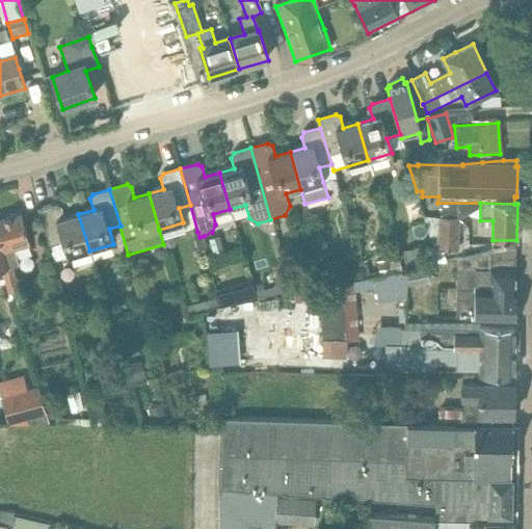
[(56,205),(38,210),(45,230),(49,246),(51,246),(62,242),(68,258),(71,257),(74,268),(92,262),(89,250),(78,214),(63,218),(61,208),(56,205)]
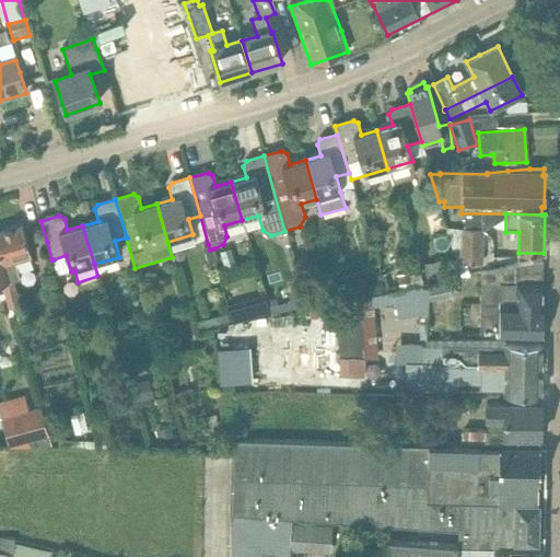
[(2,286),(6,299),(16,296),(13,283),(20,281),(14,264),(31,258),(22,227),(0,232),(0,256),(8,285),(2,286)]
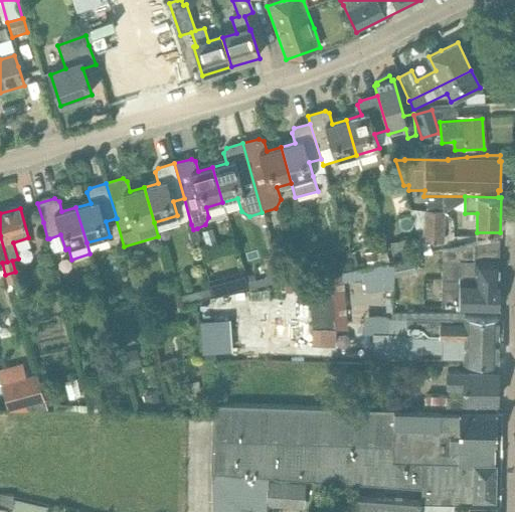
[(410,213),(410,222),(418,244),(443,245),(444,213),(442,213),(410,213)]
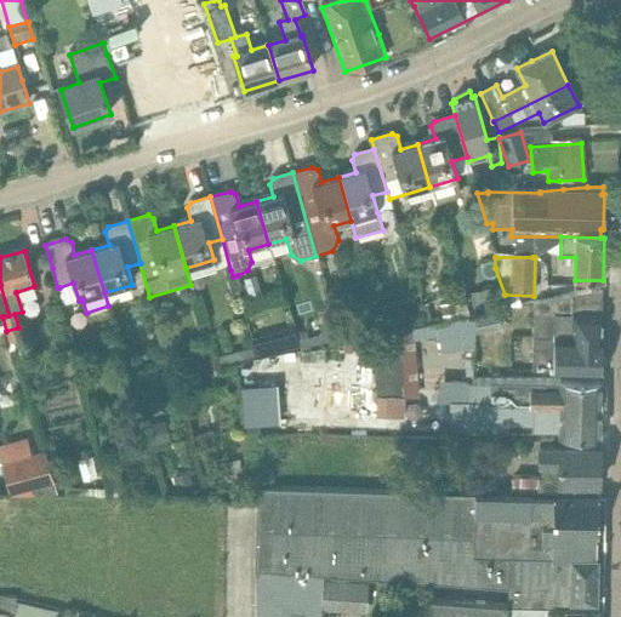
[(485,292),(468,297),(471,303),(473,313),(474,313),(490,308),(485,292)]
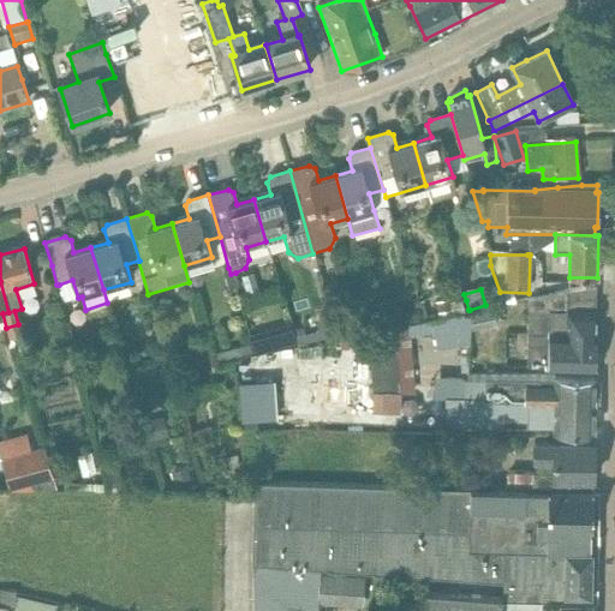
[(527,303),(527,336),(508,335),(508,369),(548,370),(596,371),(596,337),(593,337),(593,336),(595,301),(585,301),(567,304),(565,294),(527,303)]
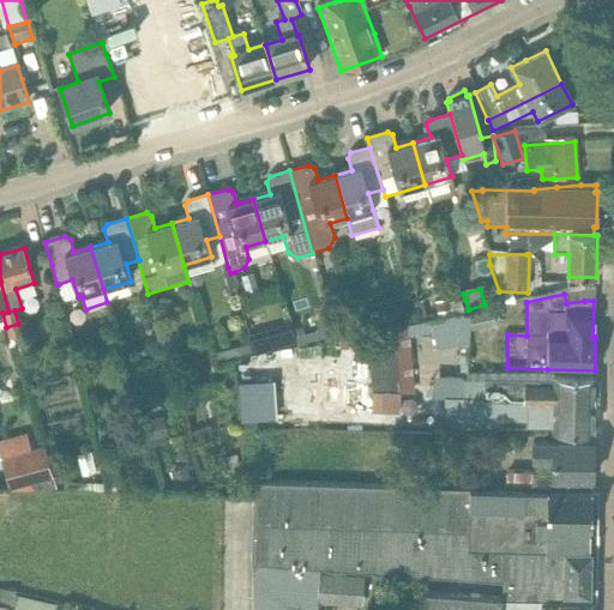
[(449,301),(435,303),(438,315),(451,312),(449,301)]
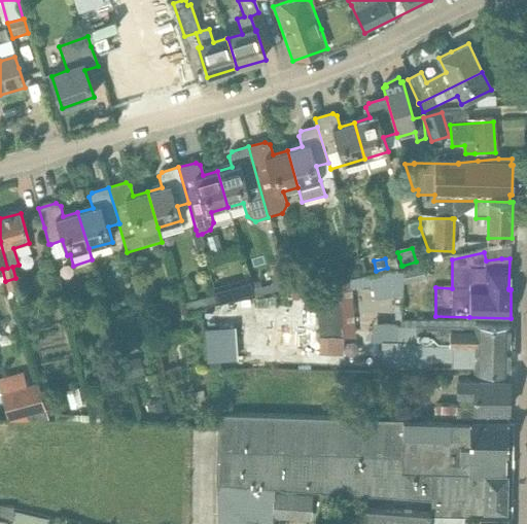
[(15,278),(5,281),(8,293),(14,291),(19,290),(15,278)]
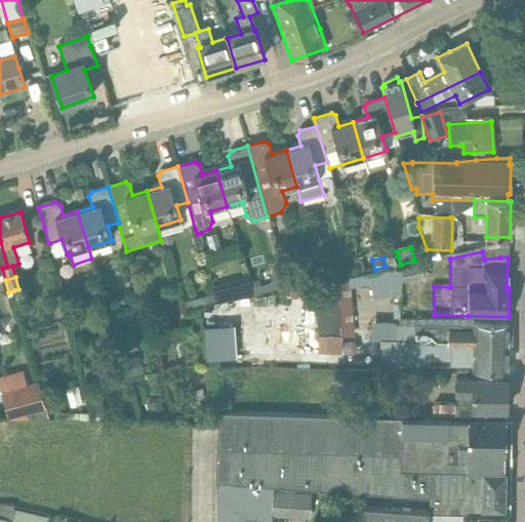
[(337,281),(325,283),(314,286),(318,335),(342,336),(337,281)]
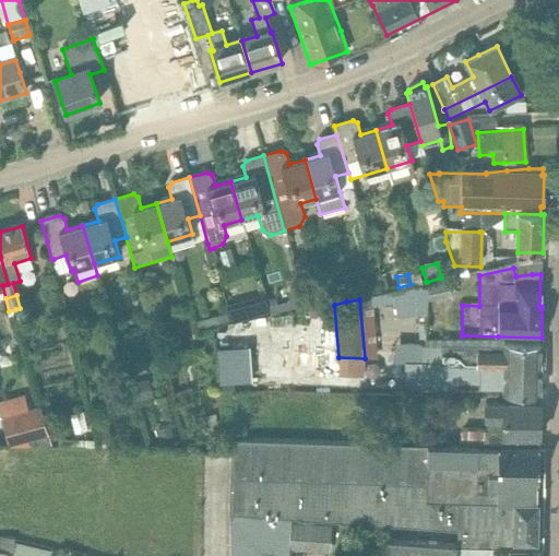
[(20,308),(15,309),(19,323),(33,319),(30,306),(20,308)]
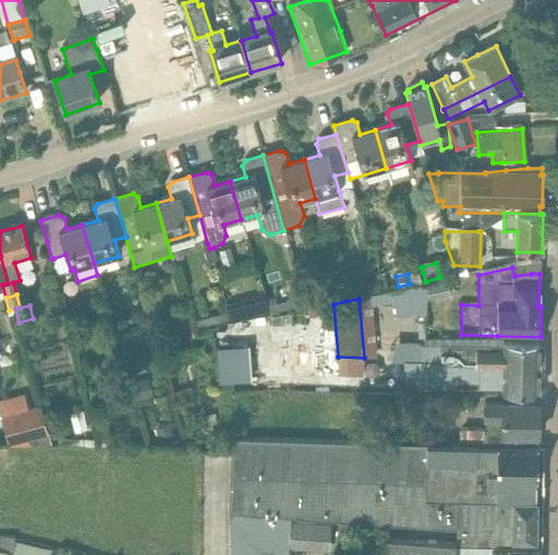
[(238,305),(228,309),(232,325),(247,321),(245,310),(238,305)]
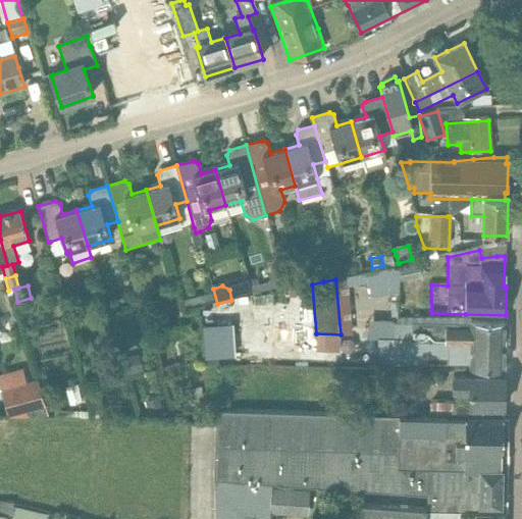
[(507,347),(507,325),(505,325),(505,323),(470,323),(470,325),(394,324),(393,341),(411,341),(411,342),(471,343),(471,346),(505,347),(507,347)]
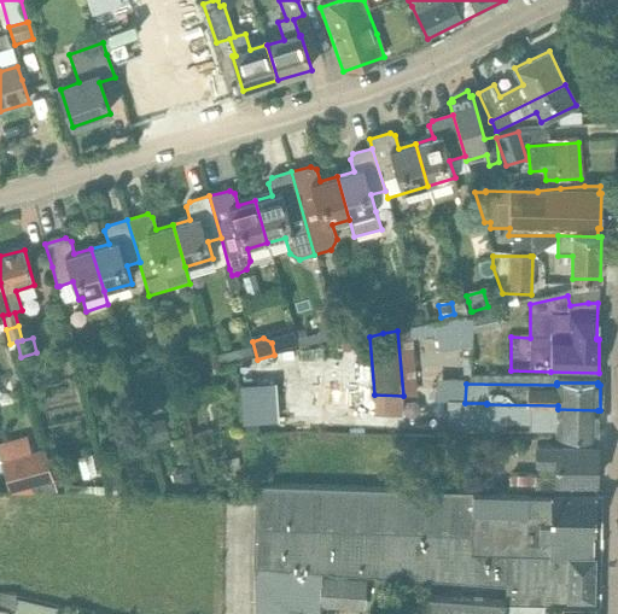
[(274,384),(239,387),(243,425),(277,422),(274,384)]
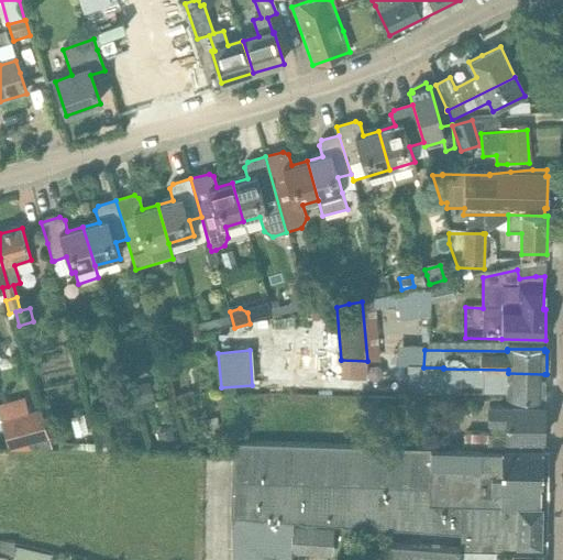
[(341,360),(340,379),(366,380),(367,361),(341,360)]
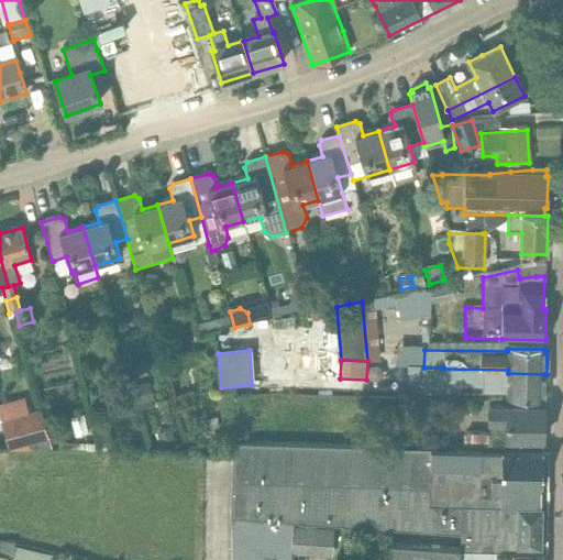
[(543,399),(544,374),(508,373),(507,376),(482,375),(482,390),(507,390),(507,398),(543,399)]
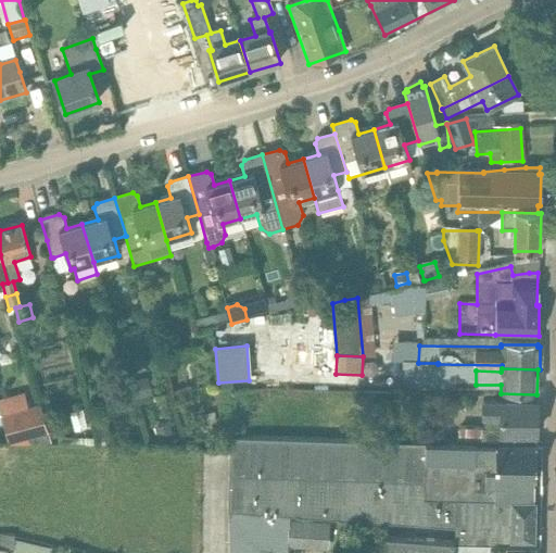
[(460,429),(459,447),(475,448),(475,447),(535,449),(536,402),(483,401),(483,415),(503,416),(503,431),(460,429)]
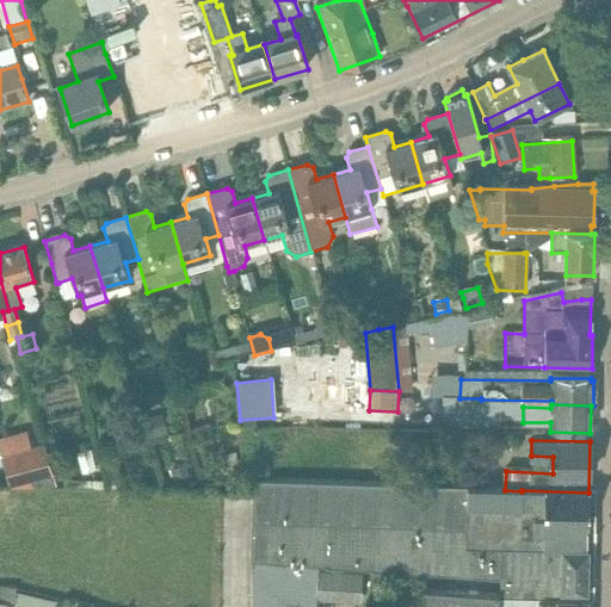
[(31,448),(1,457),(10,488),(10,487),(31,482),(54,477),(44,445),(31,448)]
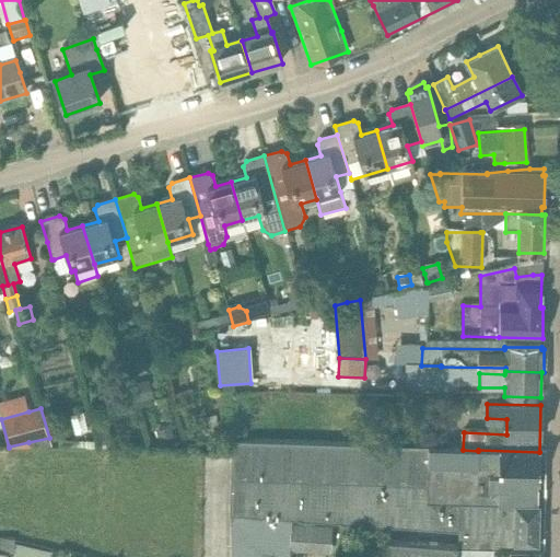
[(168,430),(158,432),(161,445),(172,442),(168,430)]
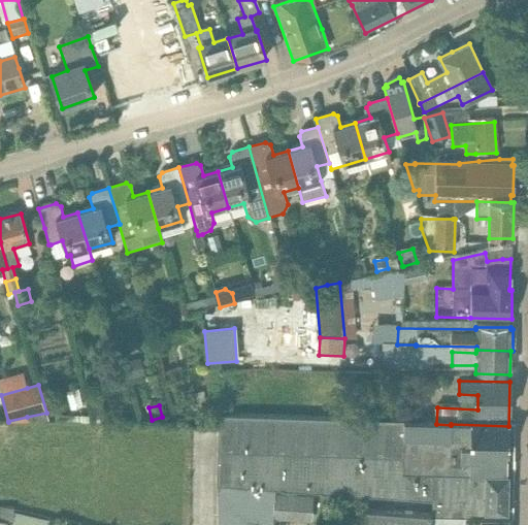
[(508,463),(508,426),(451,424),(451,425),(436,424),(435,424),(217,417),(217,455),(508,463)]
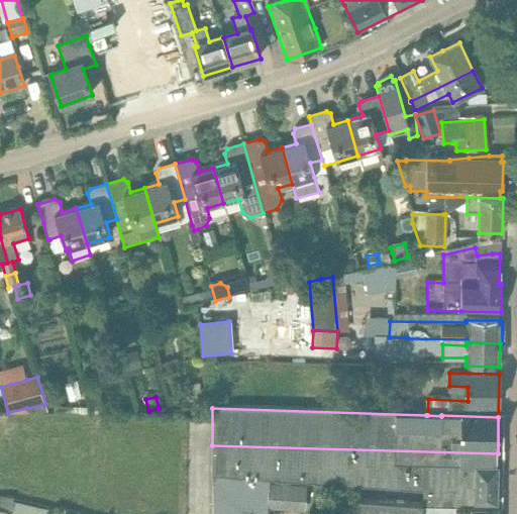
[(423,493),(422,509),(497,509),(498,453),(212,445),(211,477),(213,477),(268,481),(423,493)]
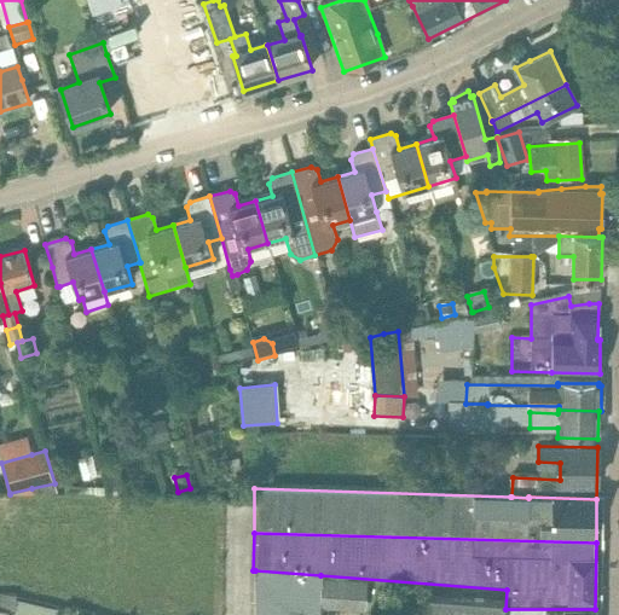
[(318,614),(319,609),(320,580),(320,575),(255,570),(255,614),(318,614)]
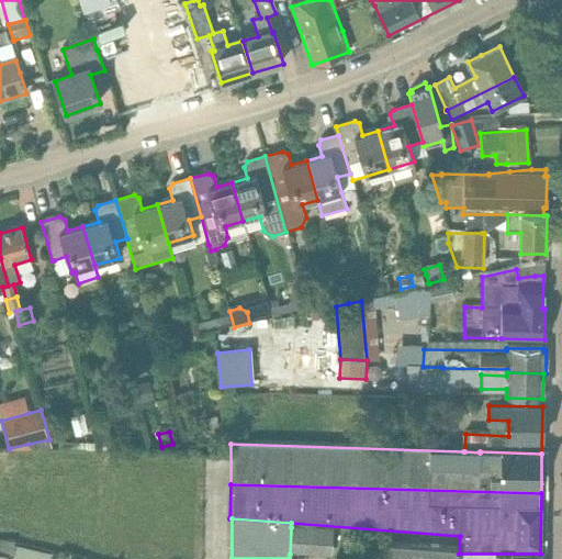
[(291,527),(290,554),(323,556),(325,529),(291,527)]
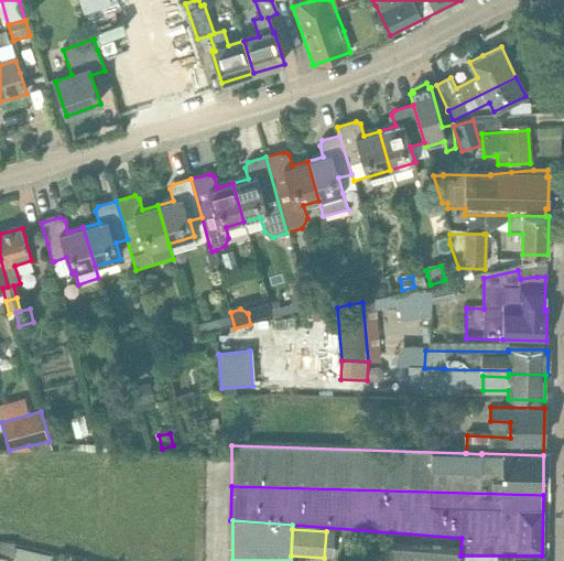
[(458,560),(459,551),(390,546),(386,560),(458,560)]
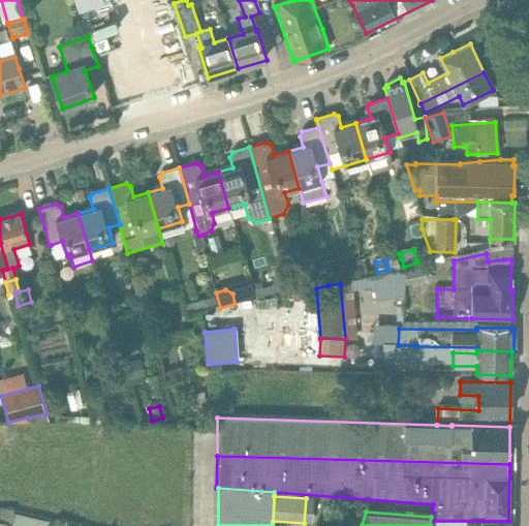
[(13,514),(12,524),(12,525),(47,525),(49,522),(13,514)]
